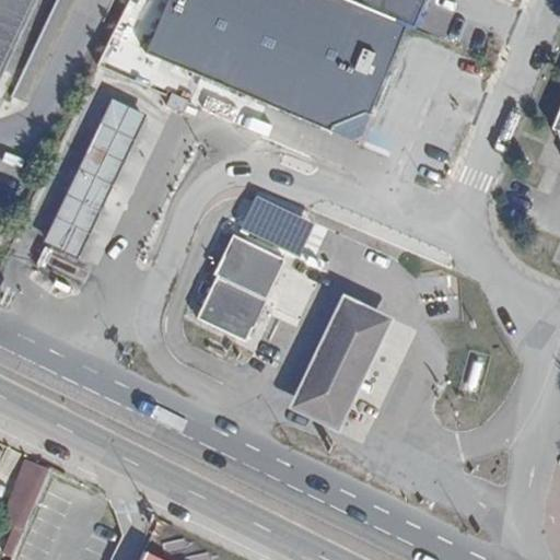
[(0,0),(0,76),(35,0),(0,0)]
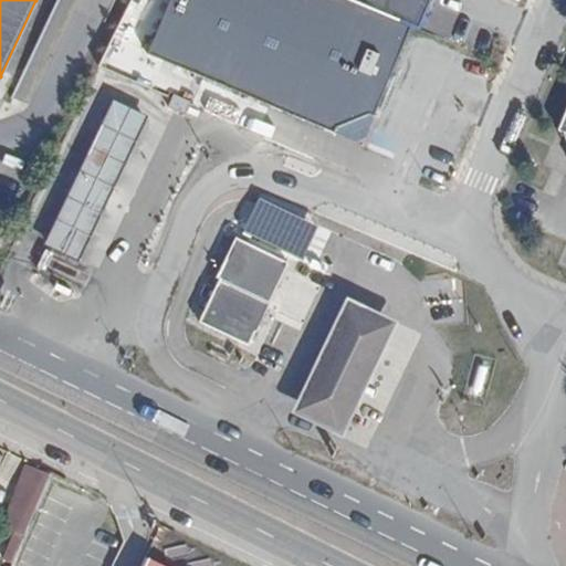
[(352,0),(170,0),(148,54),(334,133),(337,129),(371,114),(375,116),(413,27),(352,0)]
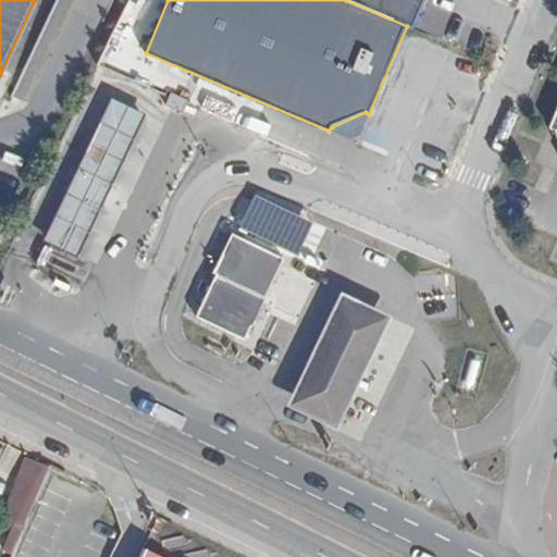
[(346,0),(407,26),(413,28),(425,0),(346,0)]
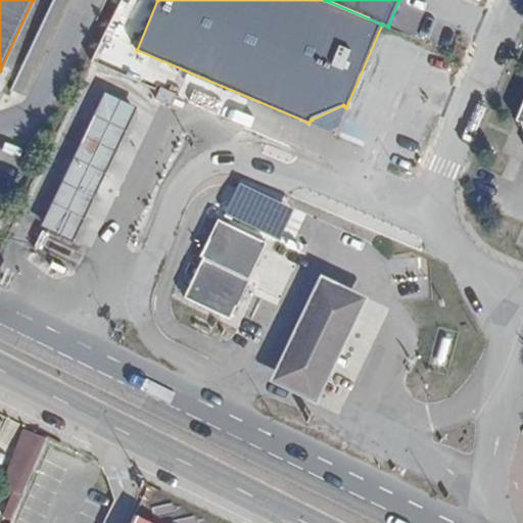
[(129,123),(136,108),(105,94),(97,109),(88,129),(79,147),(66,174),(56,194),(47,214),(42,224),(74,239),(79,227),(88,208),(98,188),(110,161),(120,143),(129,123)]
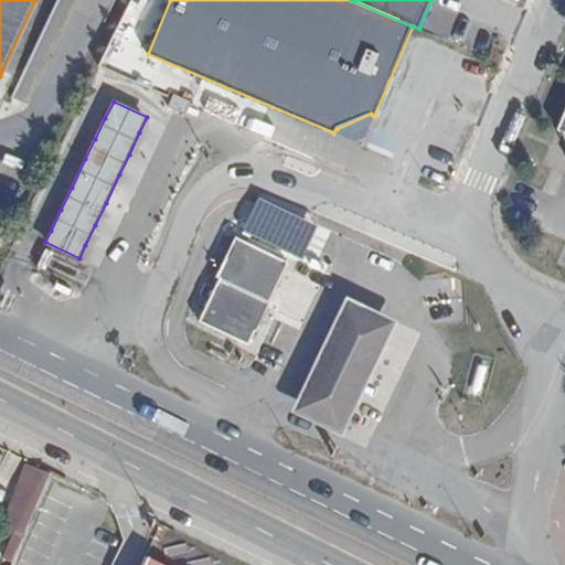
[(258,199),(243,233),(300,259),(316,224),(258,199)]
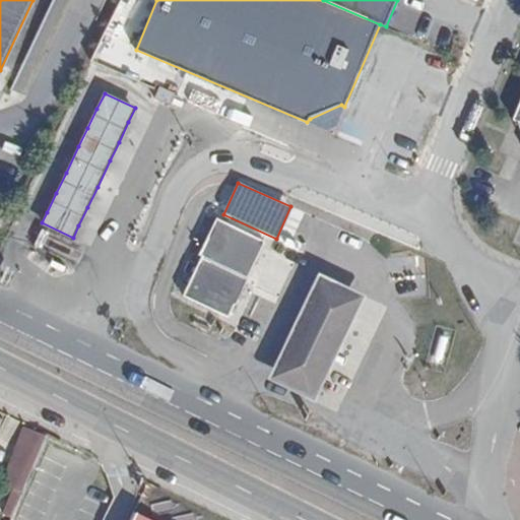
[(264,241),(220,220),(184,297),(228,317),(264,241)]
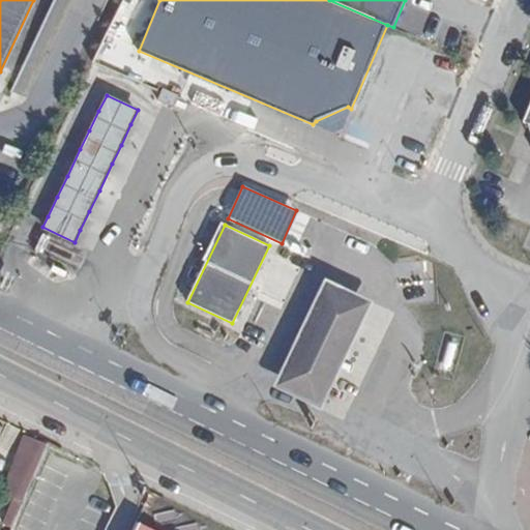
[(372,302),(325,281),(274,387),(321,410),(372,302)]
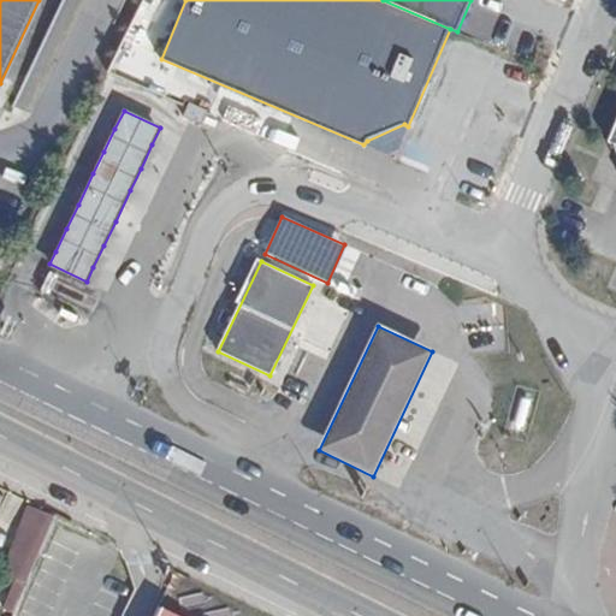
[(35,556),(54,510),(30,503),(11,546),(35,556)]
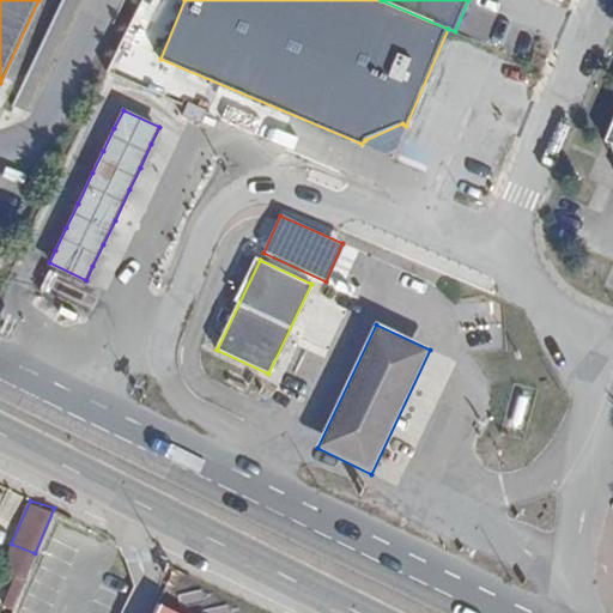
[(0,574),(22,583),(35,553),(11,544),(0,568),(0,574)]
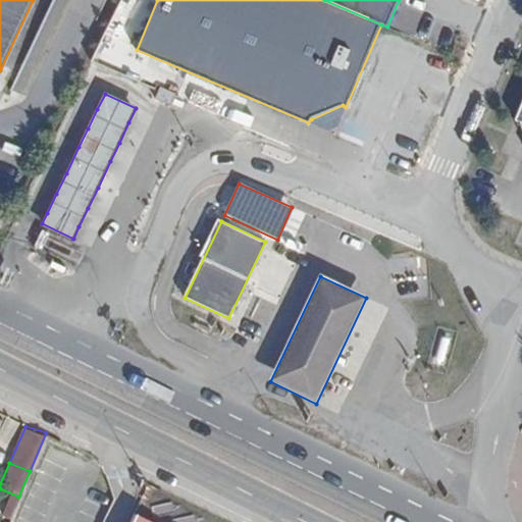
[(153,521),(134,512),(128,521),(153,521)]
